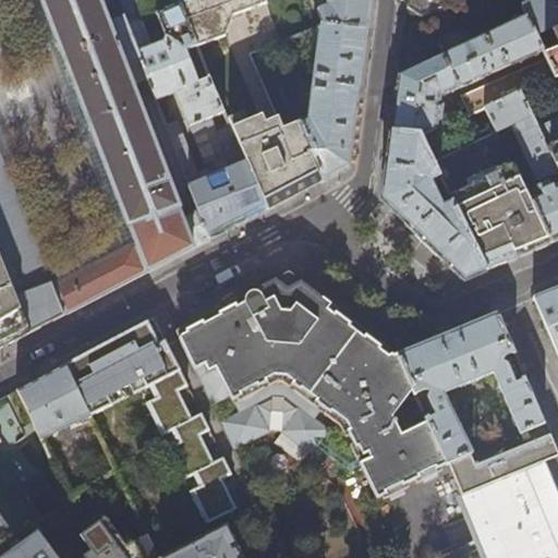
[(0,0),(0,255),(32,332),(64,315),(83,306),(147,273),(157,268),(203,243),(210,239),(166,124),(156,99),(128,25),(117,0),(0,0)]
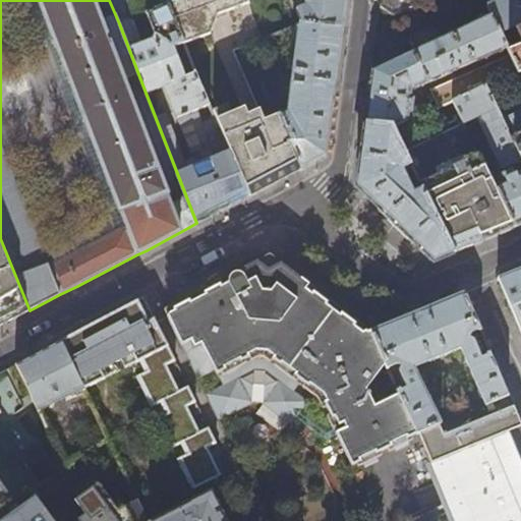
[(249,0),(177,0),(169,4),(184,42),(185,43),(211,33),(220,13),(249,0)]
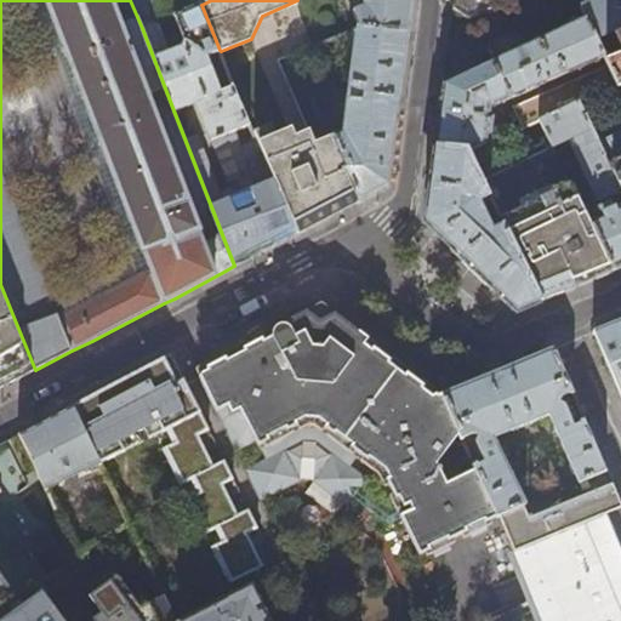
[(358,0),(359,0),(360,0),(364,7),(353,12),(359,29),(408,34),(411,0),(358,0)]
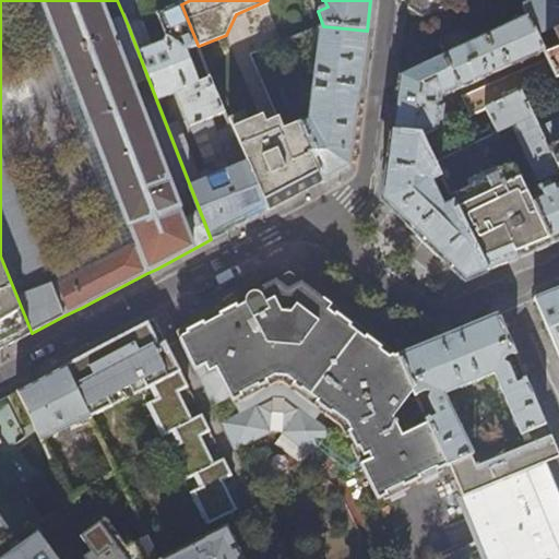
[(460,0),(408,0),(407,9),(421,19),(460,0)]
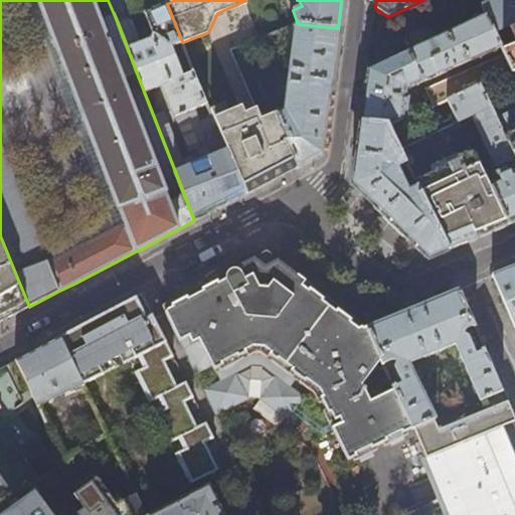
[(497,36),(514,27),(514,0),(482,0),(488,14),(497,36)]
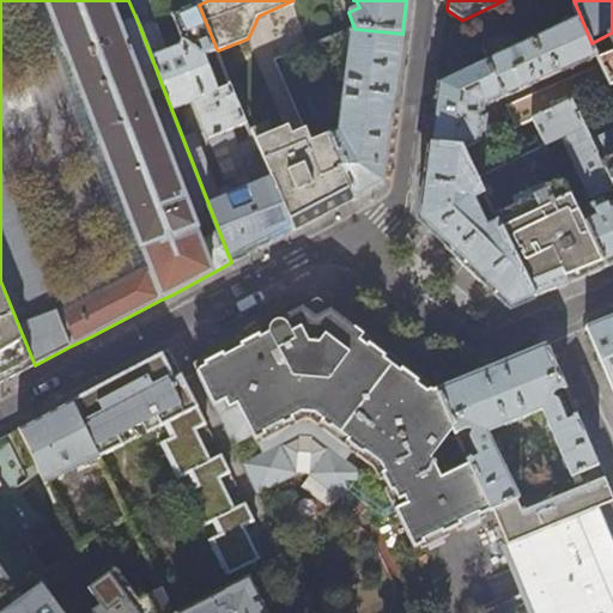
[(199,5),(173,14),(183,42),(181,47),(168,53),(156,22),(140,28),(171,109),(193,101),(224,180),(232,177),(238,192),(216,201),(216,199),(218,195),(193,132),(182,137),(231,262),(253,252),(293,230),(250,132),(230,83),(219,87),(206,54),(217,49),(199,5)]
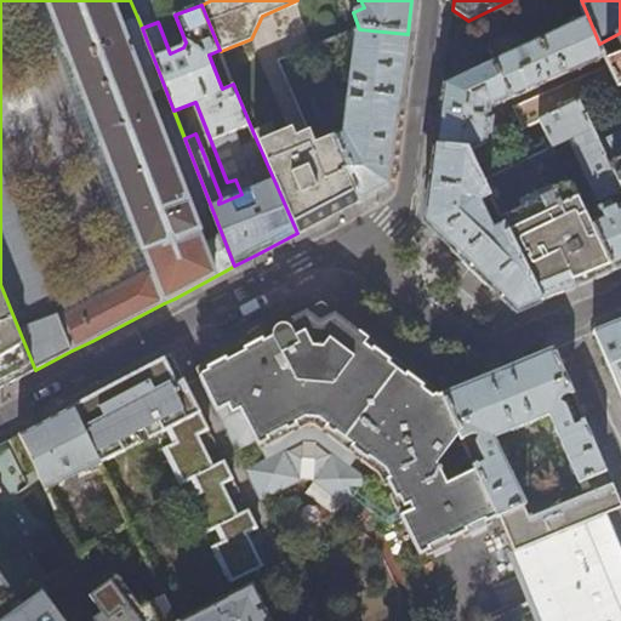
[(607,58),(599,44),(588,17),(493,61),(443,84),(439,117),(436,147),(468,153),(469,153),(488,144),(488,136),(491,136),(493,120),(490,119),(491,110),(607,58)]
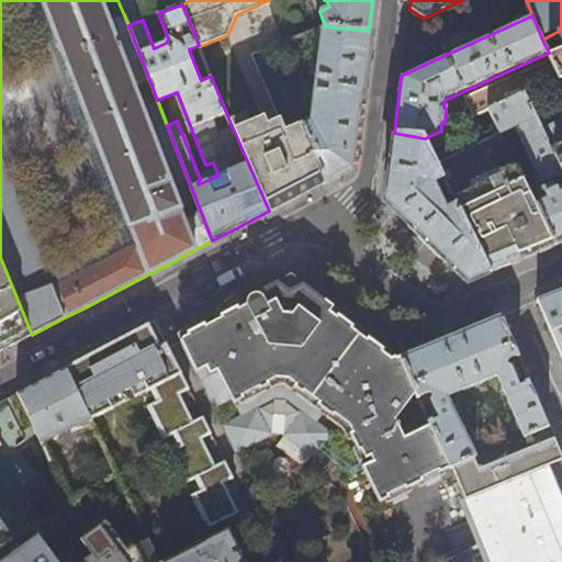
[(360,94),(369,31),(325,26),(323,25),(321,26),(308,123),(300,125),(301,126),(324,182),(350,168),(360,94)]
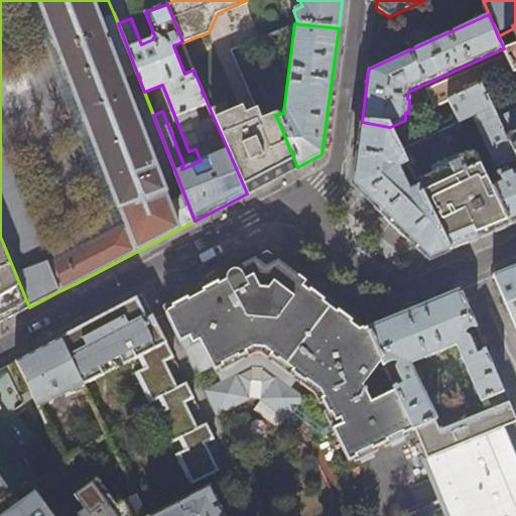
[(515,27),(498,36),(504,48),(507,56),(513,71),(514,73),(515,72),(515,27)]
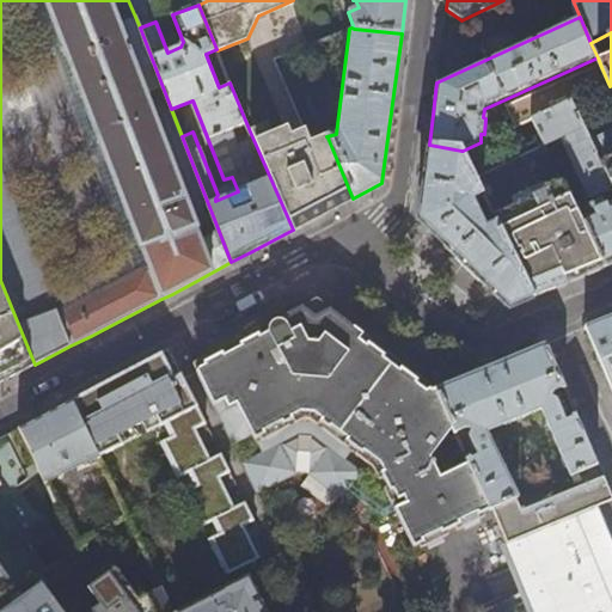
[(570,101),(609,84),(601,67),(507,110),(510,116),(500,121),(499,128),(501,134),(532,120),(570,103),(570,101)]
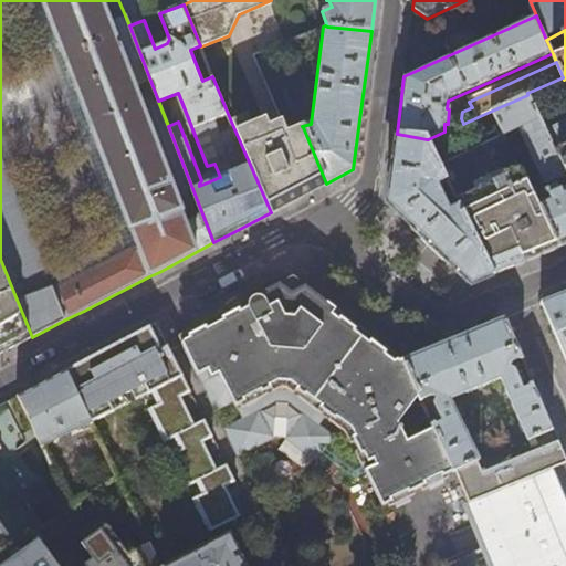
[(527,95),(492,111),(499,124),(503,133),(522,125),(548,182),(551,181),(555,191),(548,194),(546,190),(542,192),(543,197),(535,200),(557,248),(561,247),(565,244),(565,177),(542,126),(527,95)]
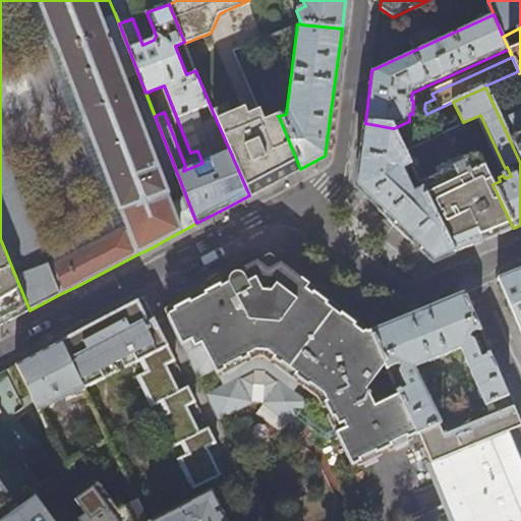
[(300,169),(279,117),(265,122),(259,111),(250,114),(246,107),(233,113),(230,105),(213,112),(249,195),(278,180),(290,174),(300,169)]
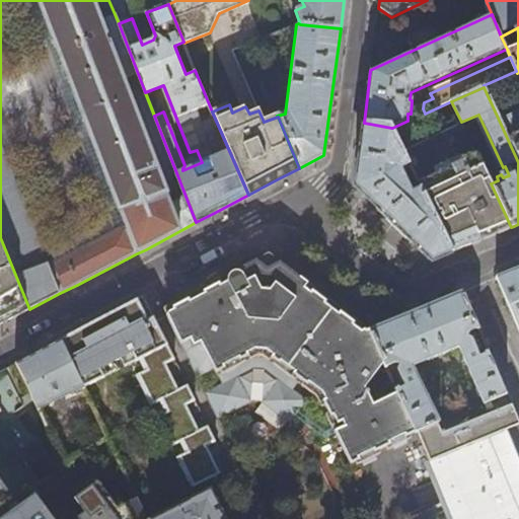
[(518,104),(497,116),(518,162),(518,104)]
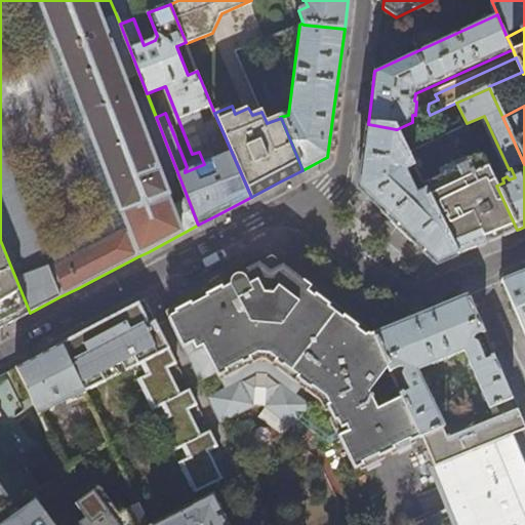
[(517,230),(496,186),(467,123),(462,115),(457,118),(458,121),(404,148),(413,165),(425,189),(457,255),(473,249),(490,241),(517,230)]
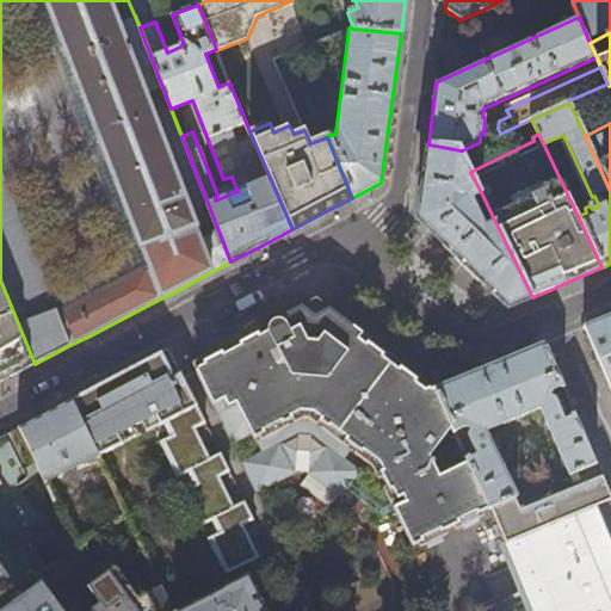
[(461,150),(429,144),(419,217),(419,220),(438,239),(508,306),(532,297),(494,220),(483,224),(473,203),(468,198),(481,192),(470,172),(461,150)]
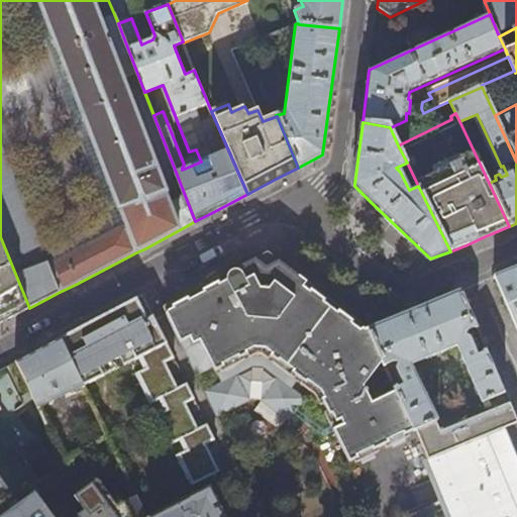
[(29,308),(0,236),(0,323),(8,319),(20,312),(29,308)]
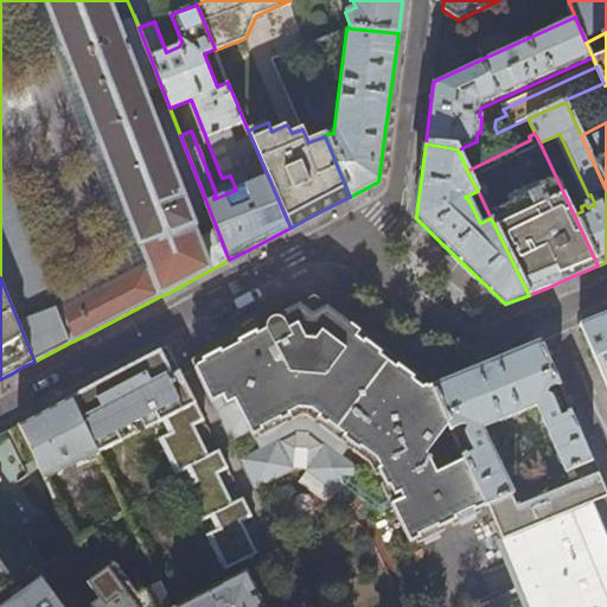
[(434,385),(433,383),(421,387),(413,381),(415,378),(398,364),(396,368),(379,356),(382,352),(365,340),(363,342),(356,337),(360,331),(337,314),(333,319),(326,313),(311,315),(295,318),(285,324),(280,318),(275,318),(273,318),(268,321),(266,324),(266,331),(259,334),(256,330),(236,339),(238,345),(223,353),(221,349),(200,358),(203,363),(195,368),(231,441),(249,433),(251,438),(254,436),(260,449),(240,459),(255,490),(294,470),(305,470),(339,496),(345,487),(379,512),(393,506),(409,543),(486,506),(464,459),(436,473),(427,452),(448,426),(434,385)]
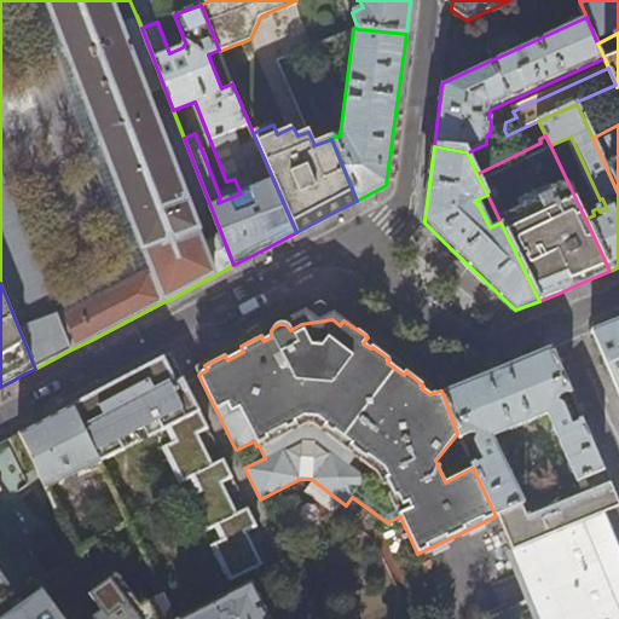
[(618,319),(593,330),(618,394),(618,319)]
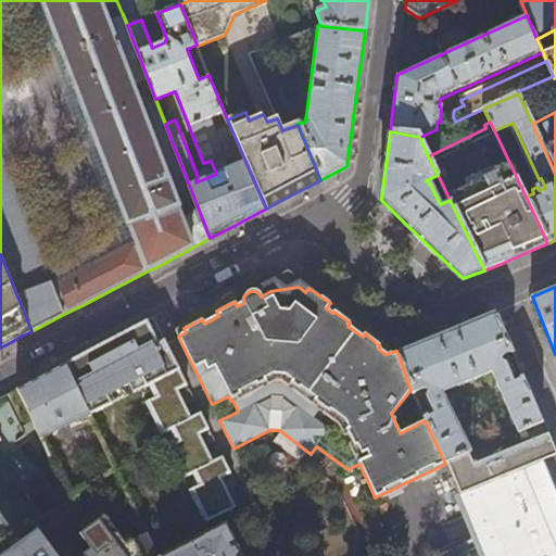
[(501,361),(503,355),(513,351),(495,312),(445,332),(397,353),(415,391),(422,388),(427,391),(425,393),(425,397),(432,412),(427,414),(449,462),(470,452),(442,391),(491,371),(518,431),(542,421),(523,377),(515,380),(506,363),(504,361),(501,361)]
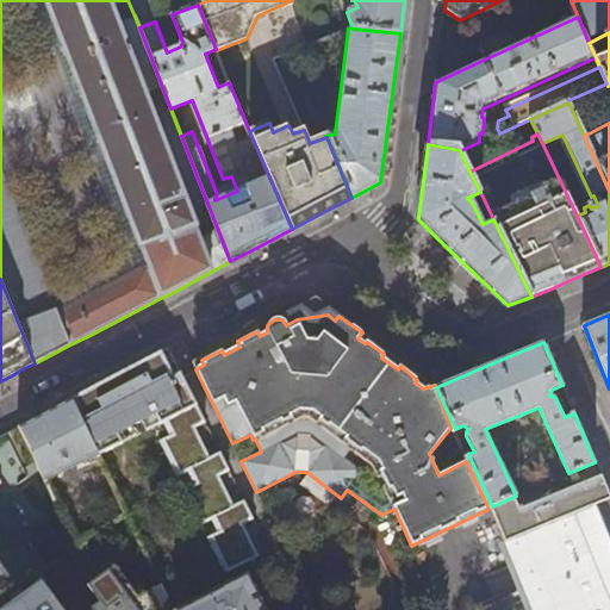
[(194,429),(205,423),(181,377),(168,348),(153,355),(70,399),(95,452),(119,441),(114,430),(157,411),(162,422),(169,435),(159,440),(176,475),(187,471),(193,483),(182,489),(200,524),(211,518),(217,531),(206,536),(224,572),(257,556),(243,524),(254,520),(244,500),(234,505),(219,477),(229,471),(221,453),(210,458),(194,429)]
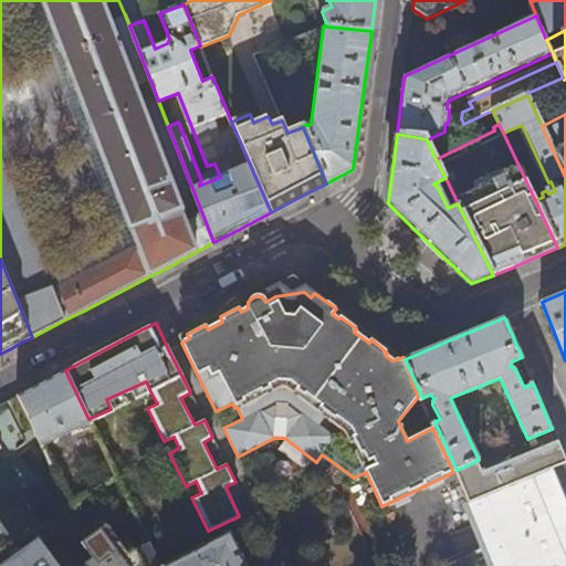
[(76,502),(117,478),(88,419),(65,370),(38,385),(19,395),(72,505),(76,502)]
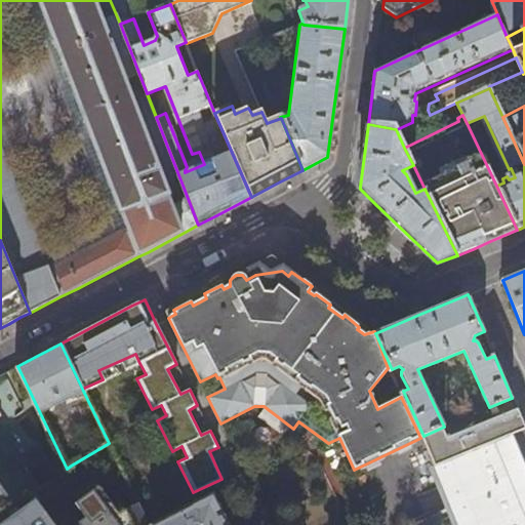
[(103,379),(139,363),(135,354),(98,370),(103,379)]
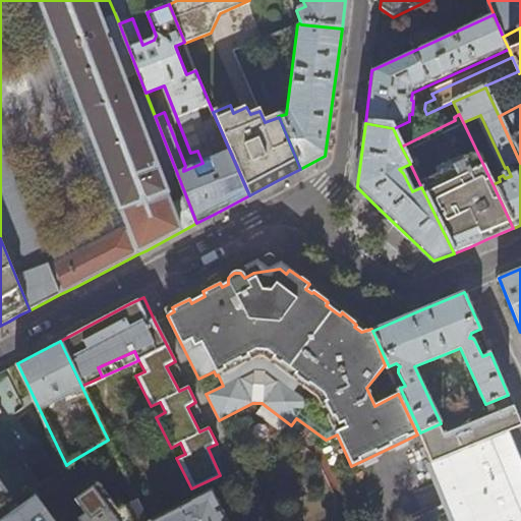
[(520,520),(520,425),(512,404),(459,427),(455,417),(441,423),(420,432),(458,520),(520,520)]
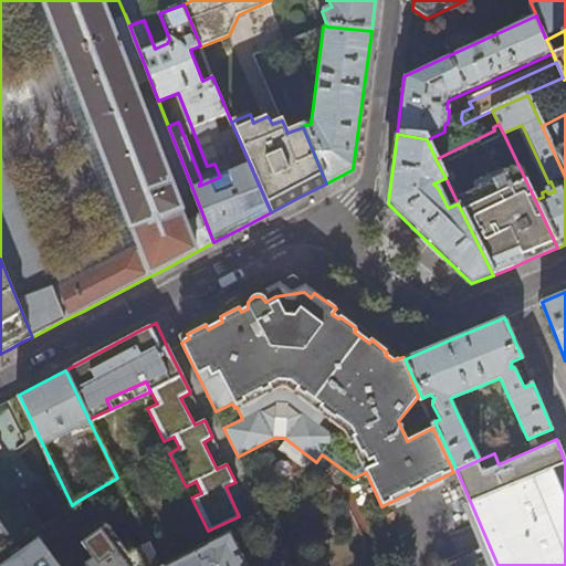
[(0,441),(0,549),(2,549),(31,531),(44,523),(0,459),(0,446),(1,444),(0,441)]
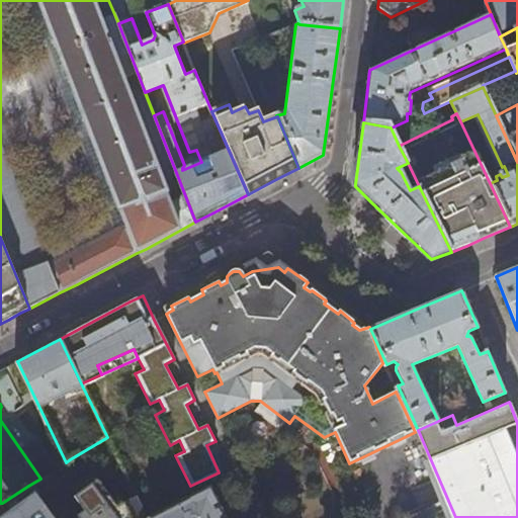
[(146,517),(146,516),(136,495),(118,503),(101,480),(121,465),(107,437),(70,459),(81,476),(80,477),(86,486),(74,495),(73,494),(48,513),(28,486),(2,503),(0,503),(0,517),(146,517)]
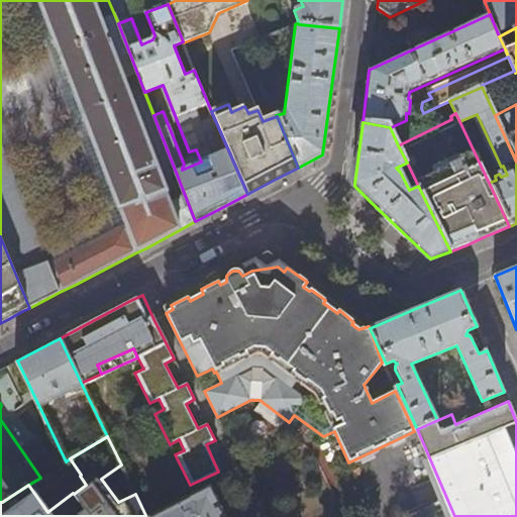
[(224,516),(209,486),(145,515),(145,516),(224,516)]
